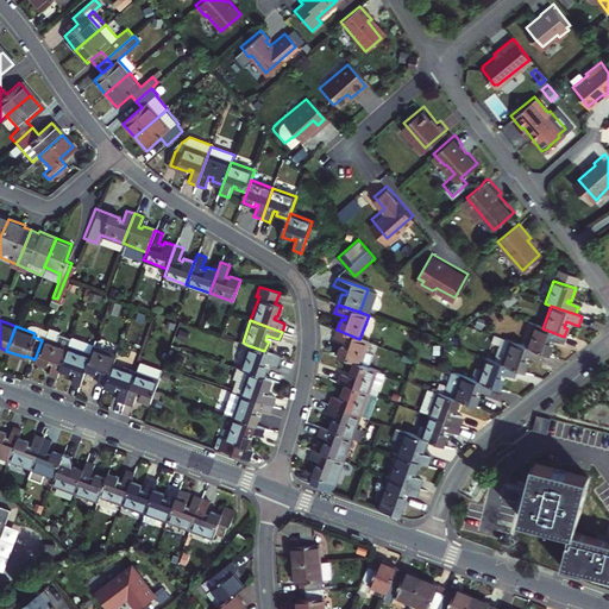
[(539,355),(547,358),(551,346),(547,345),(550,340),(562,345),(564,337),(542,328),(533,326),(523,349),(539,355)]
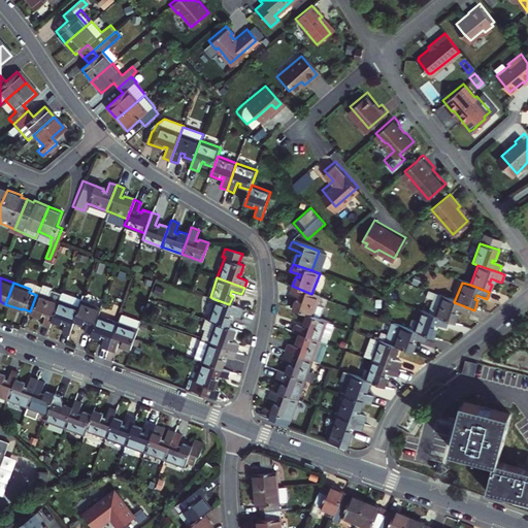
[(48,320),(60,293),(40,286),(36,295),(30,311),(38,315),(39,312),(42,314),(38,324),(46,327),(48,320)]
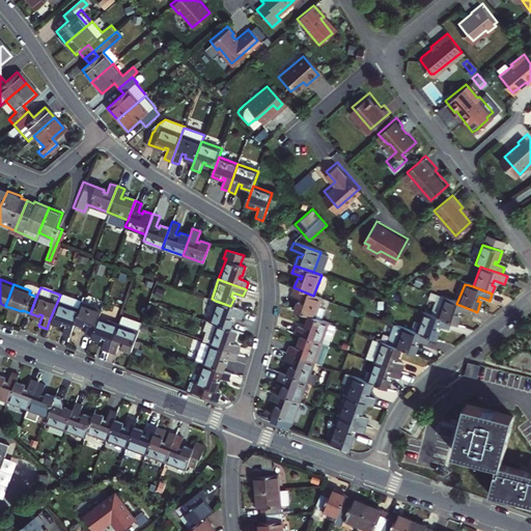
[(308,315),(313,317),(320,298),(313,296),(294,287),(290,295),(301,299),(300,302),(298,301),(294,310),(308,315)]
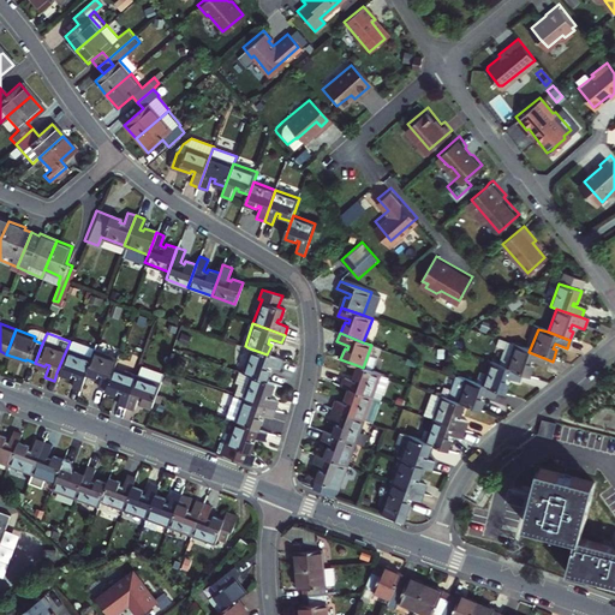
[(95,384),(105,388),(113,366),(120,347),(96,340),(93,351),(85,371),(95,375),(96,370),(100,372),(95,384)]
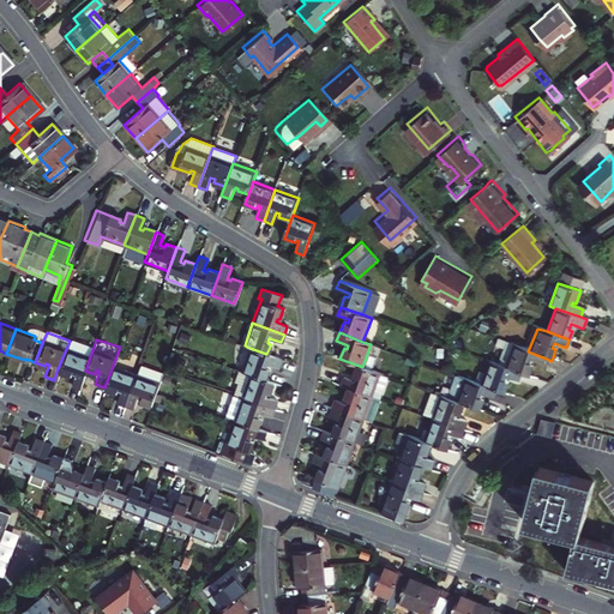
[(85,371),(92,350),(70,341),(56,372),(67,375),(68,372),(73,373),(68,385),(78,389),(85,371)]
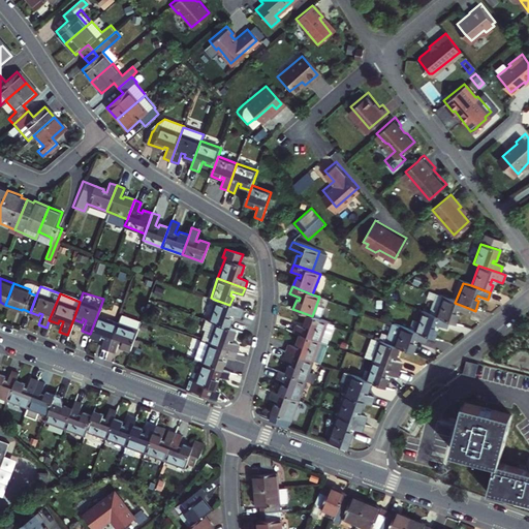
[(446,321),(453,323),(456,314),(454,313),(456,310),(466,313),(468,308),(455,303),(440,298),(434,316),(446,321)]
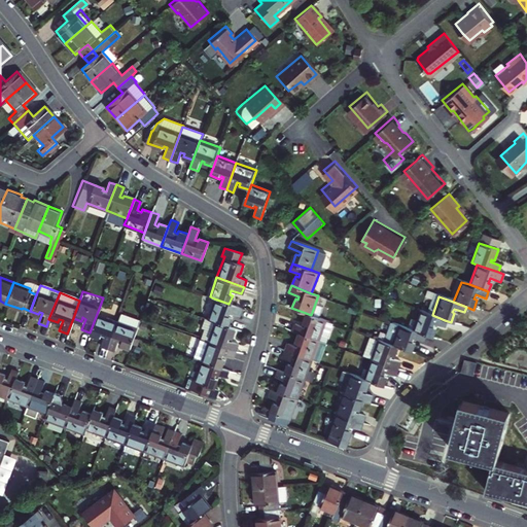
[(241,308),(229,304),(214,299),(207,319),(213,321),(226,325),(230,315),(227,314),(229,312),(238,316),(241,308)]
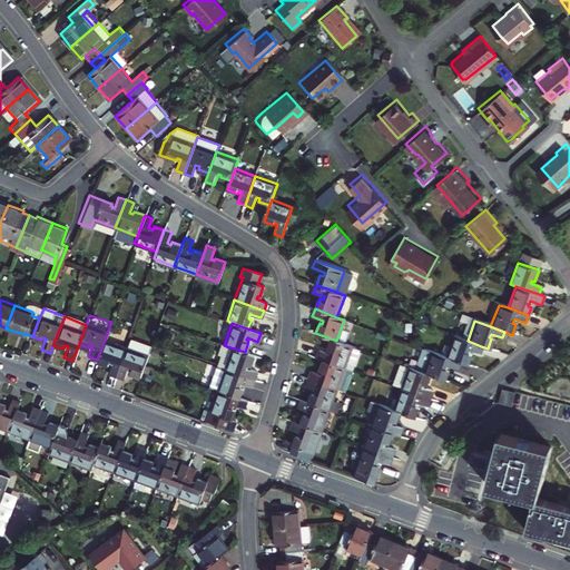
[(468,341),(451,335),(443,356),(458,362),(464,364),(468,354),(465,353),(467,350),(478,354),(481,346),(468,341)]
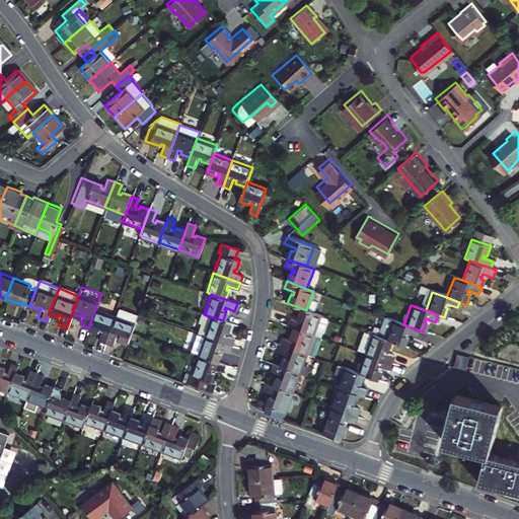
[(118,339),(127,343),(137,316),(118,308),(115,316),(104,342),(112,345),(116,335),(119,337),(118,339)]
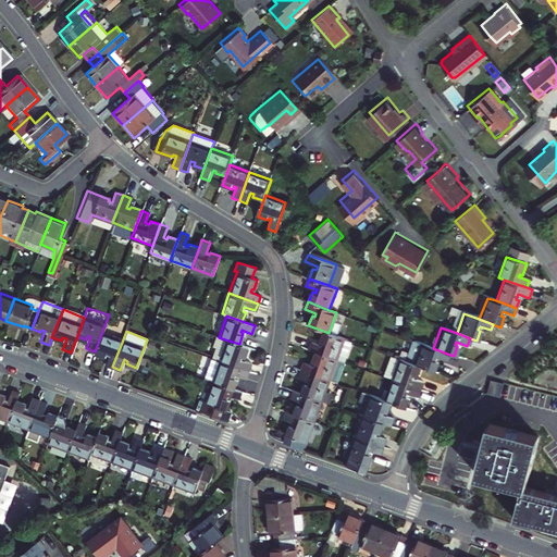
[(308,349),(314,351),(335,359),(344,338),(329,333),(323,331),(319,342),(322,343),(321,346),(310,342),(308,349)]
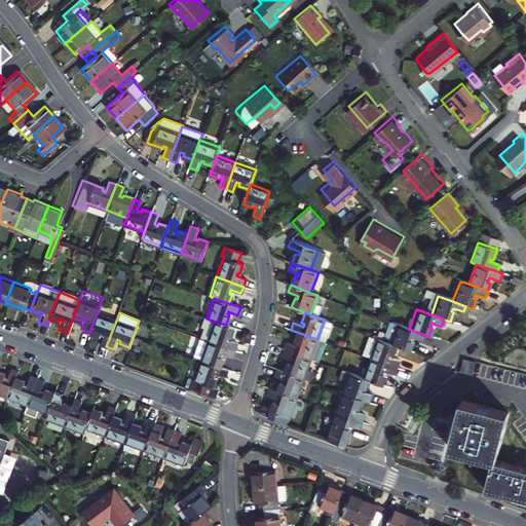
[(106,346),(116,321),(97,313),(89,332),(99,336),(99,333),(103,334),(99,344),(106,346)]
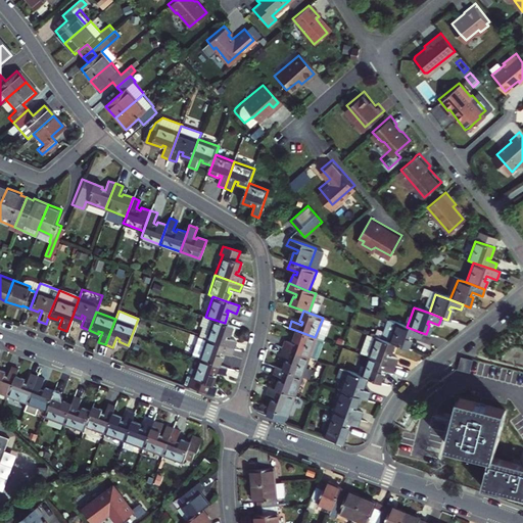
[(211,319),(205,338),(225,345),(228,335),(226,334),(227,331),(237,335),(239,328),(225,323),(211,319)]
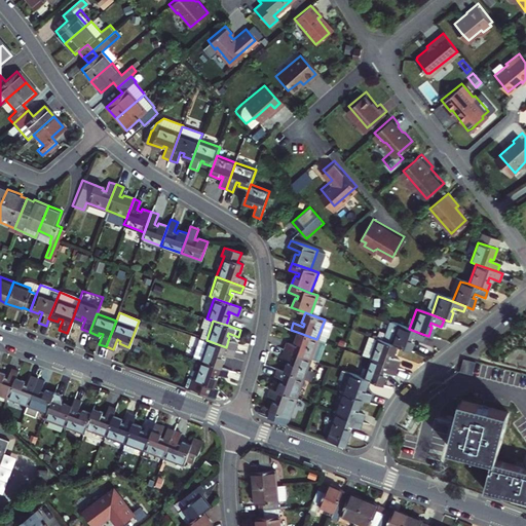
[(409,329),(390,322),(382,341),(395,346),(408,351),(411,341),(409,341),(410,338),(419,341),(422,334),(409,329)]
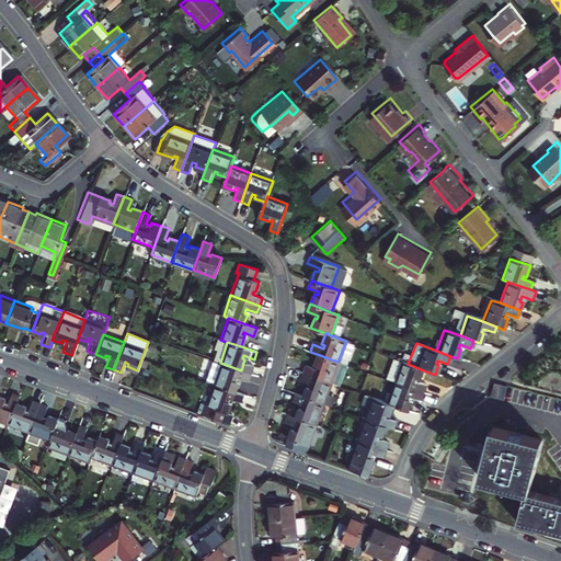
[(305,365),(301,373),(330,382),(338,362),(317,354),(313,365),(316,366),(316,368),(305,365)]
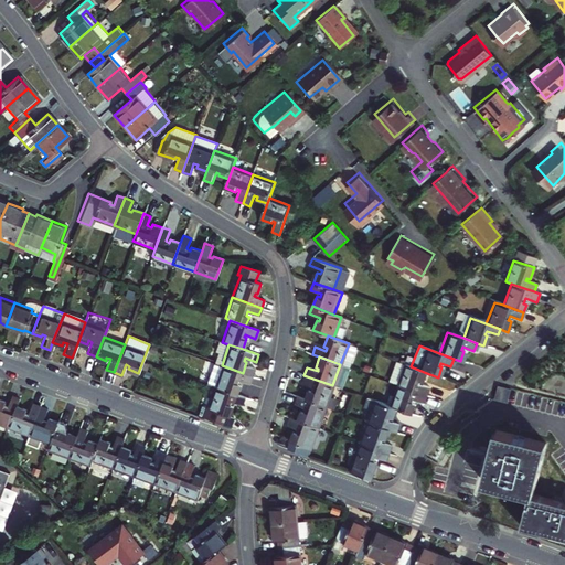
[(395,385),(425,396),(427,390),(416,385),(417,382),(420,383),(424,372),(411,366),(403,364),(395,385)]
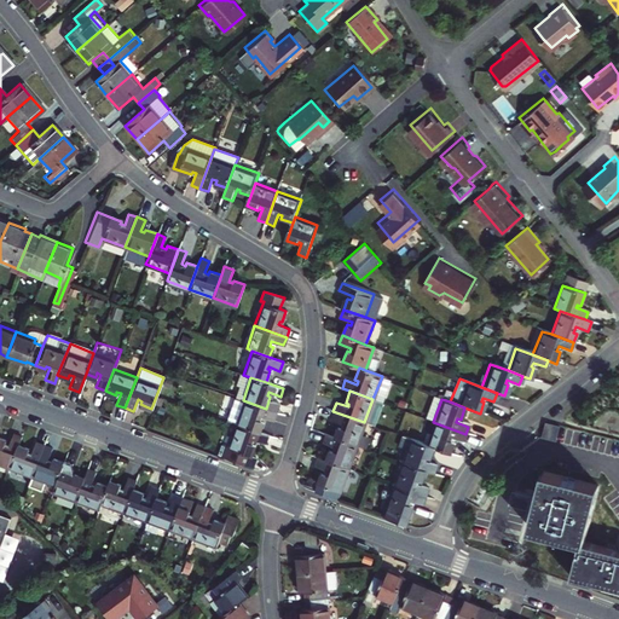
[(262,418),(266,409),(243,400),(235,422),(266,434),(270,426),(258,421),(259,418),(262,418)]
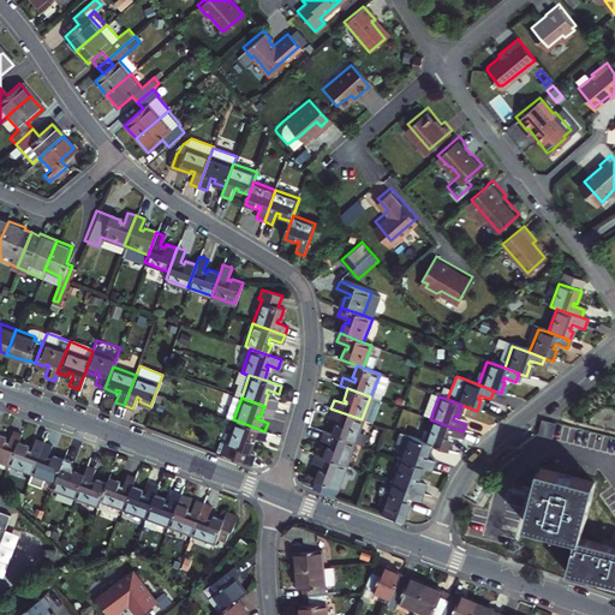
[(334,424),(330,435),(353,443),(362,419),(330,408),(328,417),(339,421),(338,424),(334,424)]
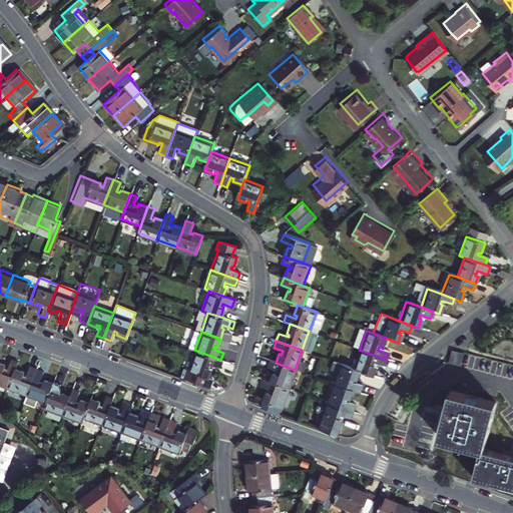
[(217,367),(220,360),(194,350),(190,349),(186,359),(190,361),(187,368),(180,366),(176,375),(207,386),(210,378),(206,376),(209,367),(207,367),(208,364),(217,367)]
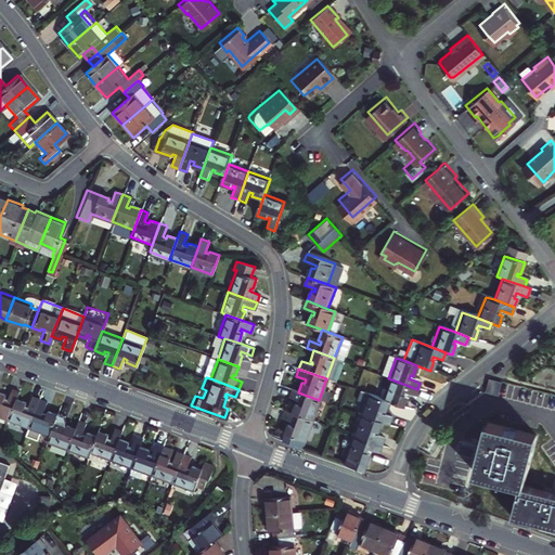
[(417,389),(388,378),(381,399),(387,401),(401,407),(404,396),(402,396),(403,392),(415,397),(417,389)]
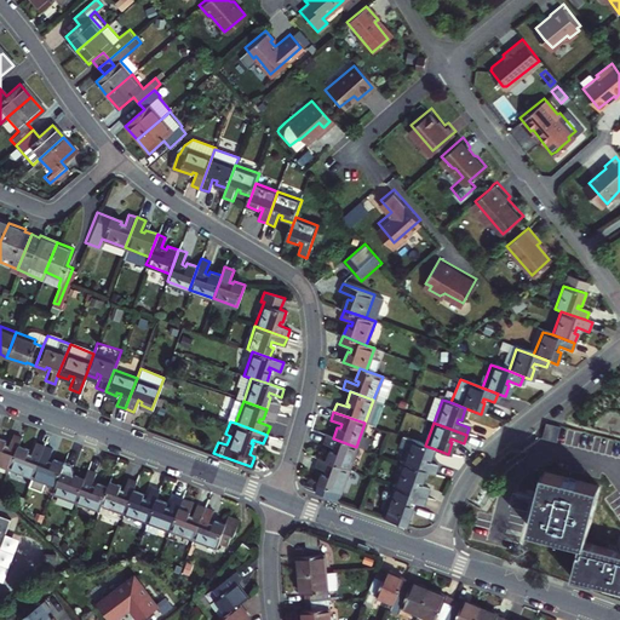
[(0,466),(5,469),(7,464),(16,441),(19,434),(11,430),(7,441),(4,440),(5,437),(0,435),(0,466)]
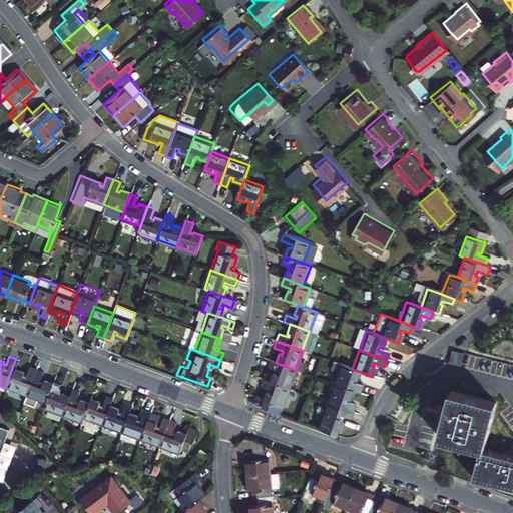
[(269,382),(288,389),(295,370),(276,363),(269,361),(267,366),(276,369),(275,373),(273,372),(269,382)]
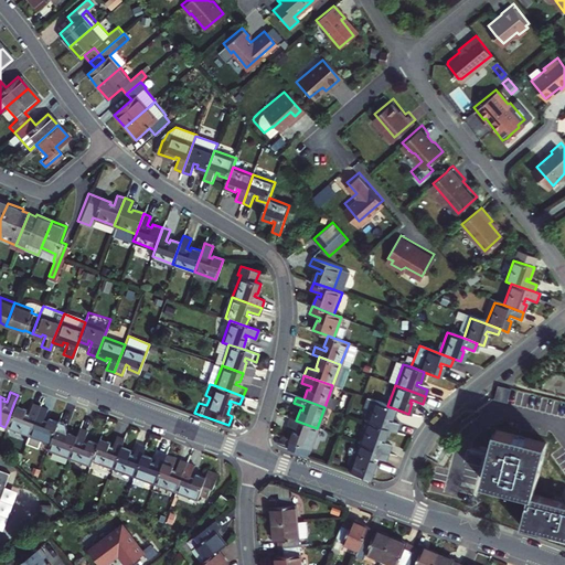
[(23,406),(14,402),(7,423),(28,430),(38,403),(30,400),(27,409),(23,408),(23,406)]
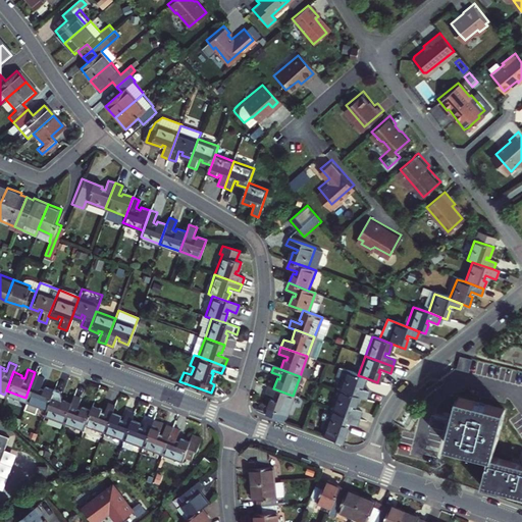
[(345,370),(337,390),(356,398),(363,400),(365,393),(357,389),(358,386),(360,387),(364,377),(358,375),(345,370)]
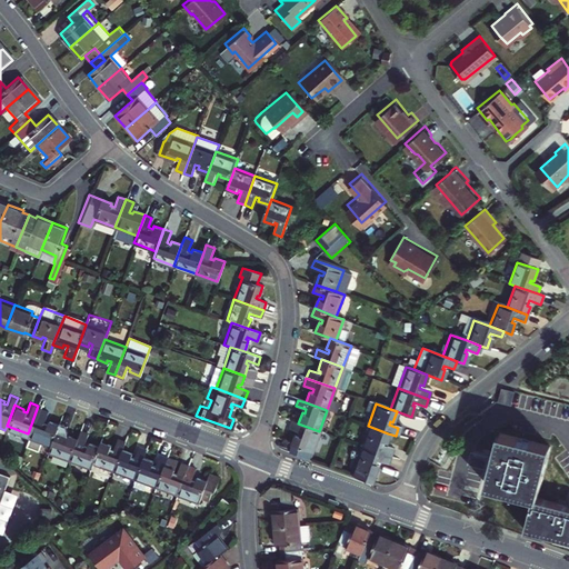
[(46,408),(38,406),(28,433),(49,441),(57,421),(47,417),(46,420),(42,418),(46,408)]
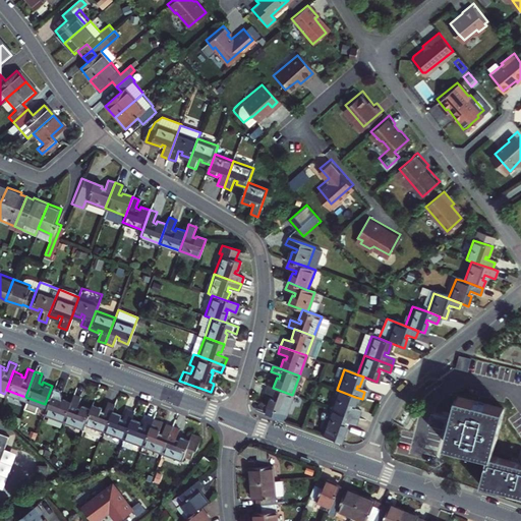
[(53,385),(52,386),(45,404),(43,411),(60,418),(68,398),(60,395),(59,398),(56,397),(60,388),(53,385)]
